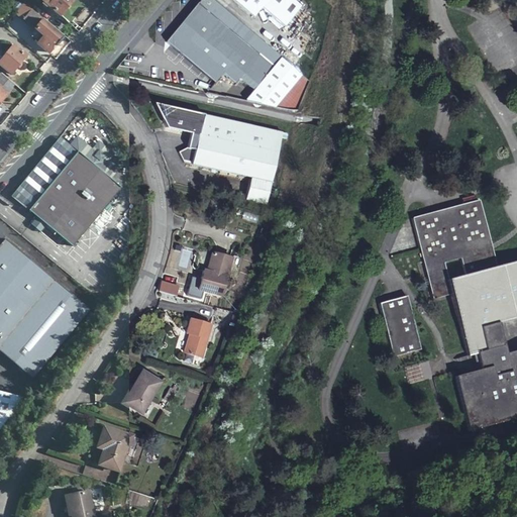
[(78,0),(42,0),(55,10),(54,11),(60,17),(62,15),(72,23),(86,7),(78,0)]
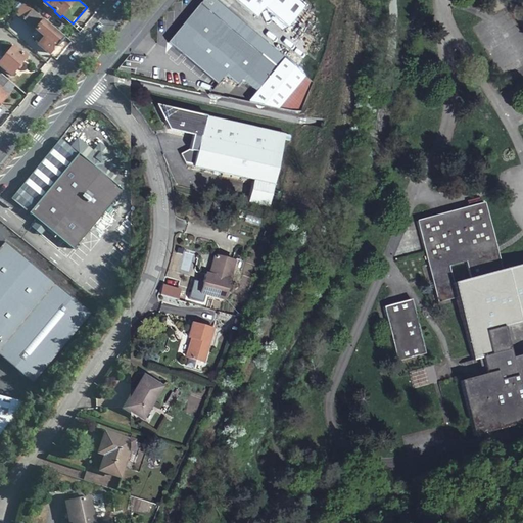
[(246,103),(276,110),(304,76),(283,58),(284,57),(216,0),(202,0),(168,43),(217,84),(225,75),(237,85),(242,80),(256,91),(246,103)]
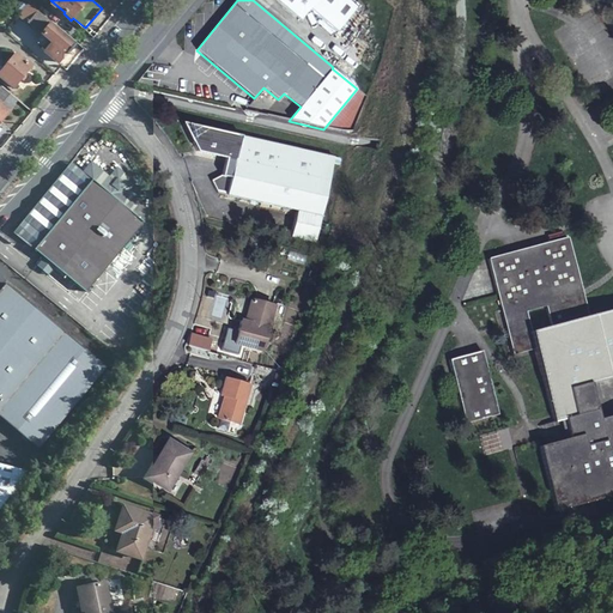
[(356,7),(346,0),(275,0),(299,20),(309,8),(337,31),(356,7)]
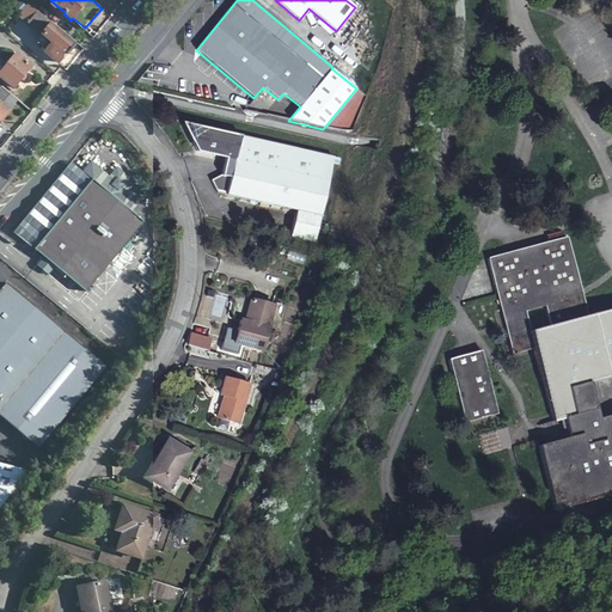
[(78,44),(41,13),(31,25),(54,44),(50,47),(48,44),(47,47),(49,49),(47,51),(59,63),(66,54),(68,56),(78,44)]
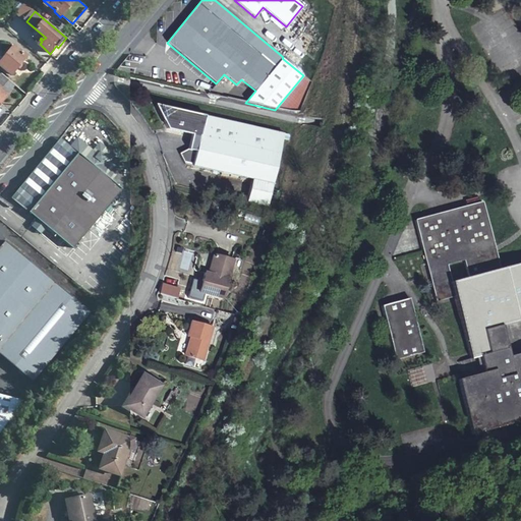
[(15,47),(0,64),(12,75),(27,57),(15,47)]
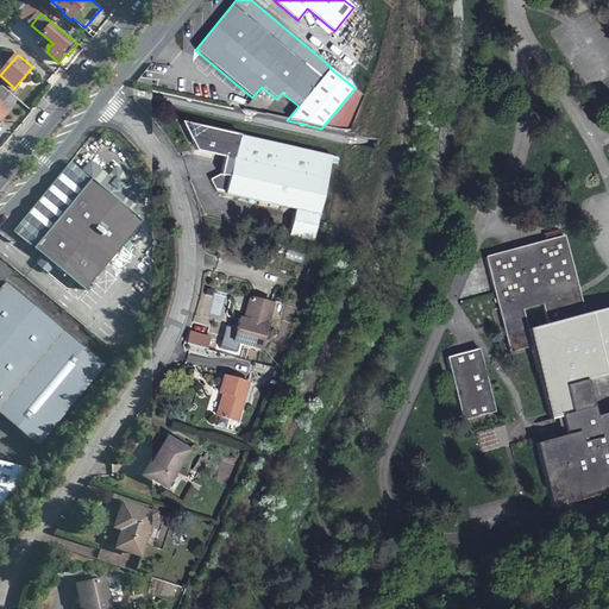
[(10,110),(18,99),(0,83),(0,123),(11,112),(10,110)]
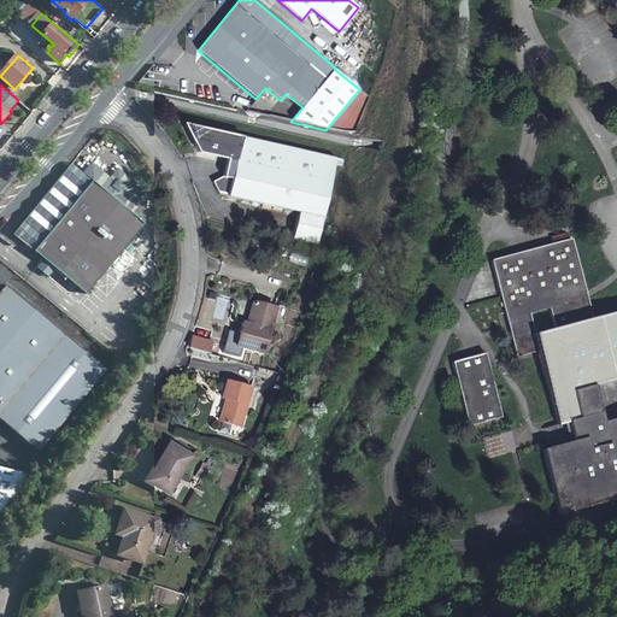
[(299,212),(322,218),(334,164),(340,165),(341,159),(182,124),(198,154),(227,160),(223,177),(212,182),(221,195),(299,212)]
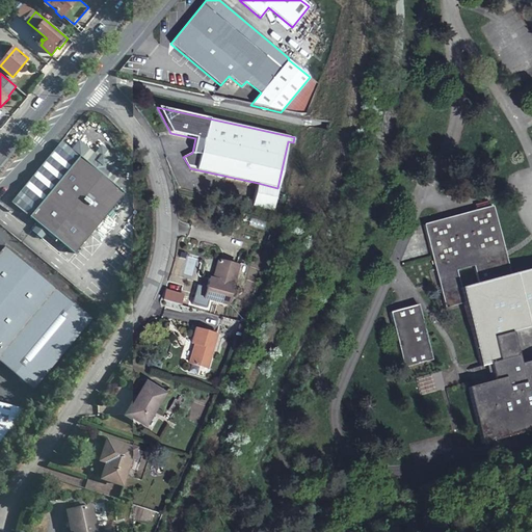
[(62,140),(12,201),(32,217),(81,156),(73,149),(62,140)]
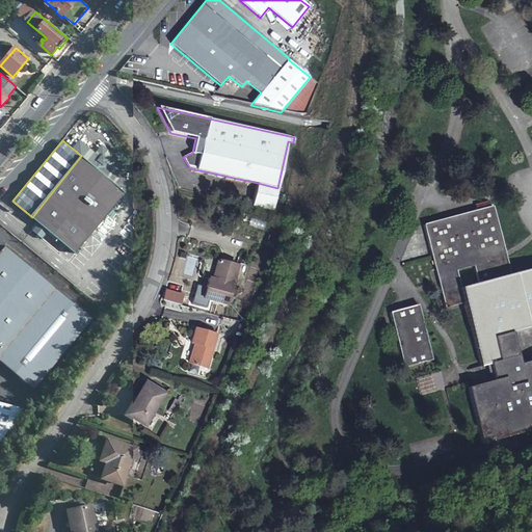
[(73,149),(81,156),(120,187),(126,179),(111,167),(118,158),(102,145),(96,154),(80,140),(73,149)]
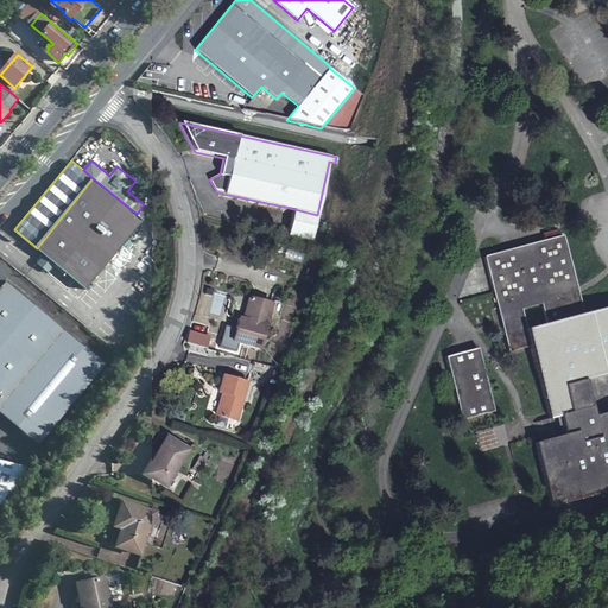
[(93,178),(37,248),(45,255),(57,264),(87,289),(144,221),(137,214),(93,178)]
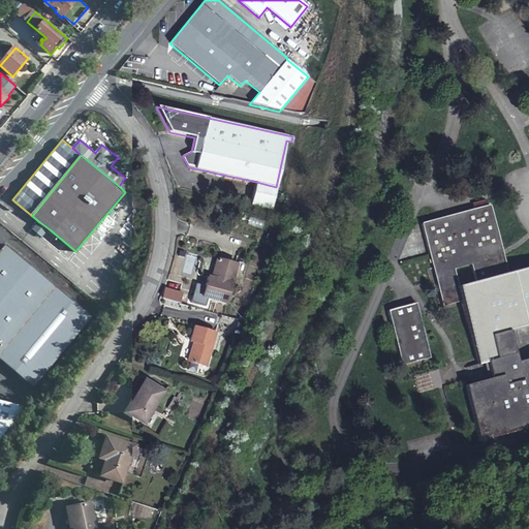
[(271,209),(276,187),(256,182),(251,205),(271,209)]
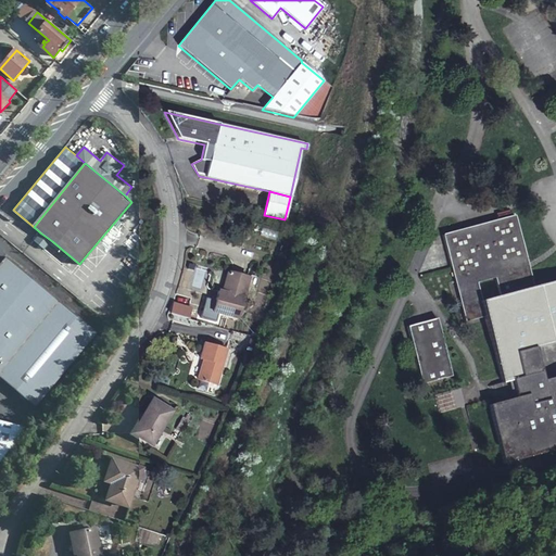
[(515,216),(442,236),(465,320),(484,316),(502,383),(507,382),(512,380),(516,397),(512,399),(488,405),(504,465),(555,450),(555,280),(533,287),(515,216)]
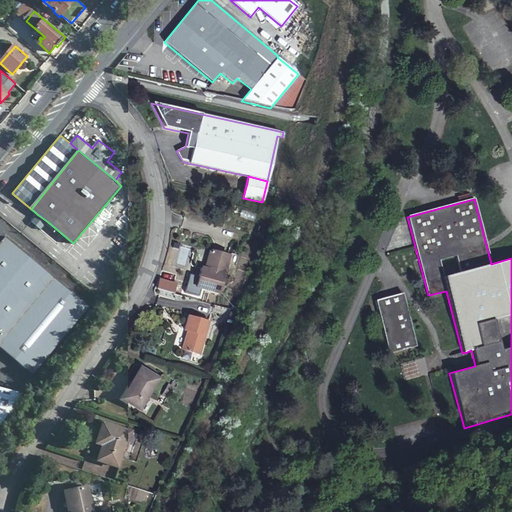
[(48,222),(38,215),(32,222),(42,230),(48,222)]
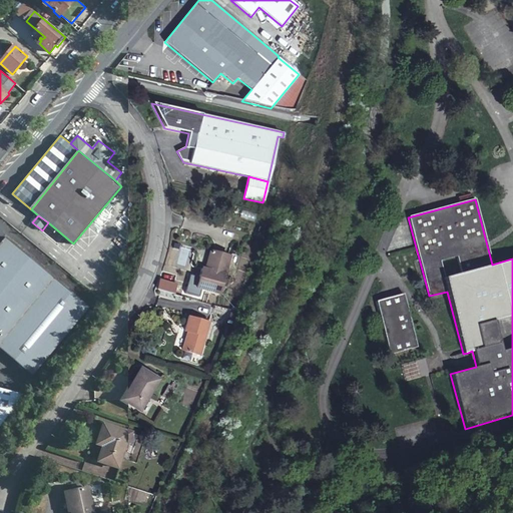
[(6,237),(0,243),(0,347),(34,376),(90,308),(6,237)]
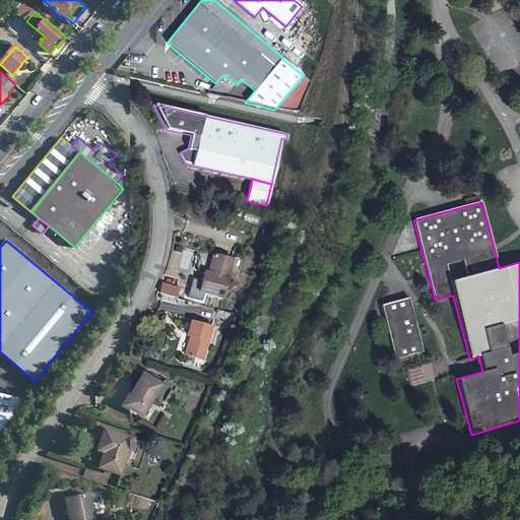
[(226,278),(233,260),(212,255),(206,273),(204,272),(199,291),(221,297),(226,278)]
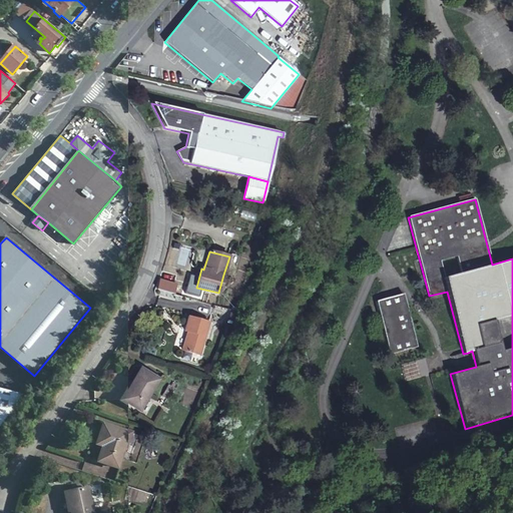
[(232,254),(229,257),(223,275),(232,278),(237,258),(236,255),(232,254)]
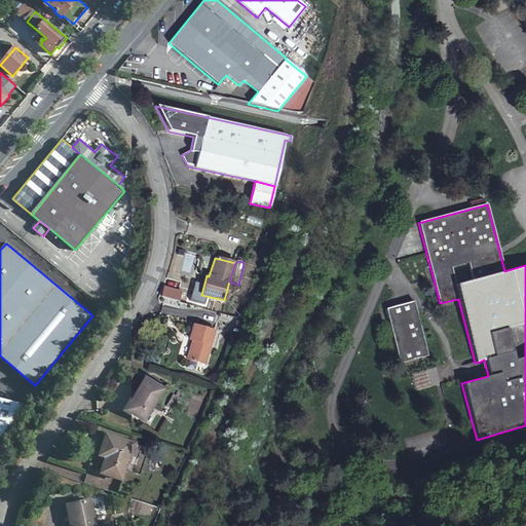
[(427,355),(413,301),(385,309),(400,364),(427,355)]
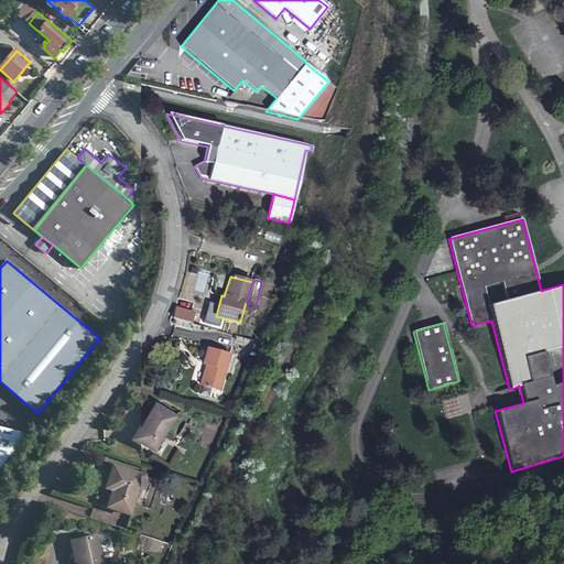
[(228,353),(207,347),(203,365),(206,366),(202,386),(218,390),(228,353)]
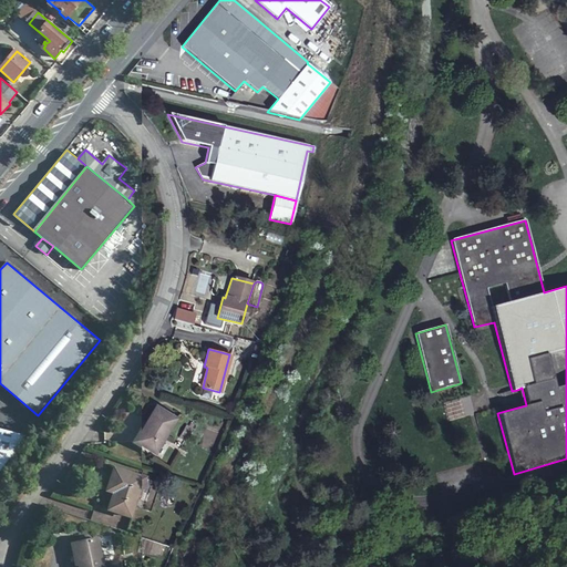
[(517,390),(522,406),(526,405),(522,388),(517,390)]
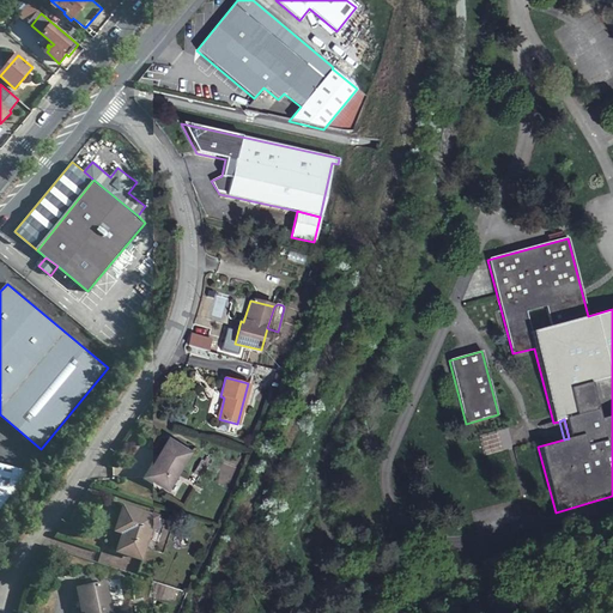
[(168,441),(158,456),(162,459),(149,480),(168,491),(190,453),(168,441)]
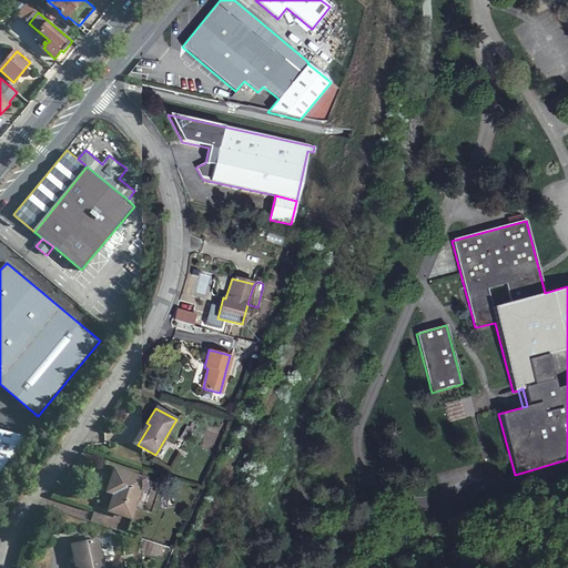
[(150,425),(146,423),(134,443),(138,445),(150,425)]
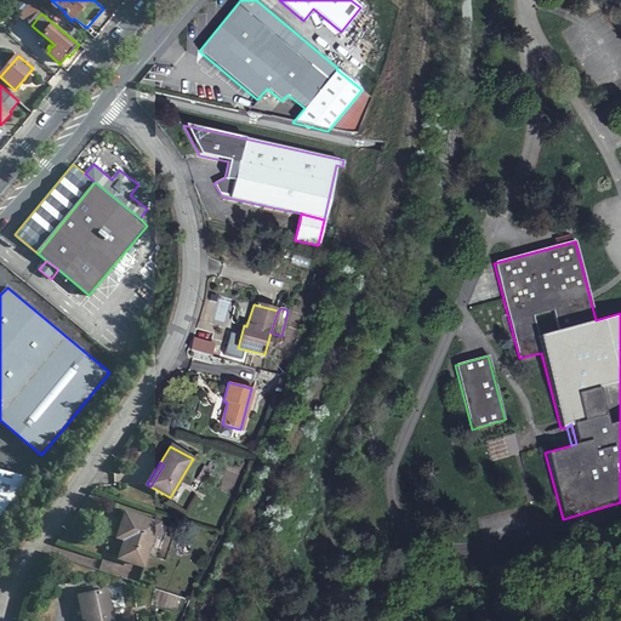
[(210,469),(204,466),(195,479),(201,483),(210,469)]
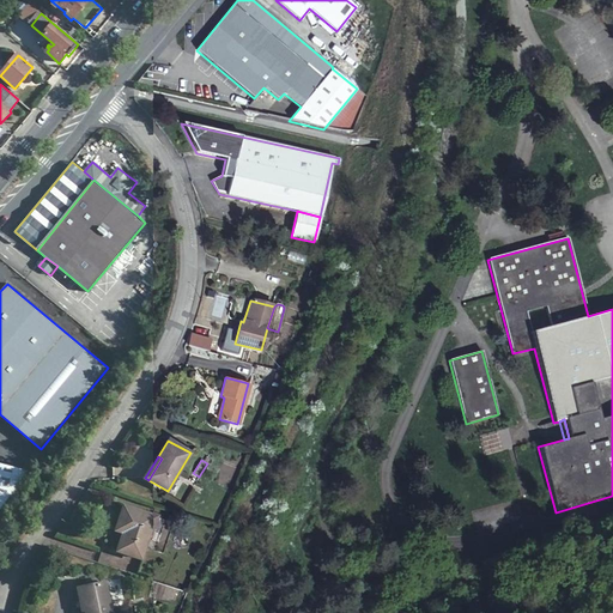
[(0,509),(28,471),(0,462),(0,509)]
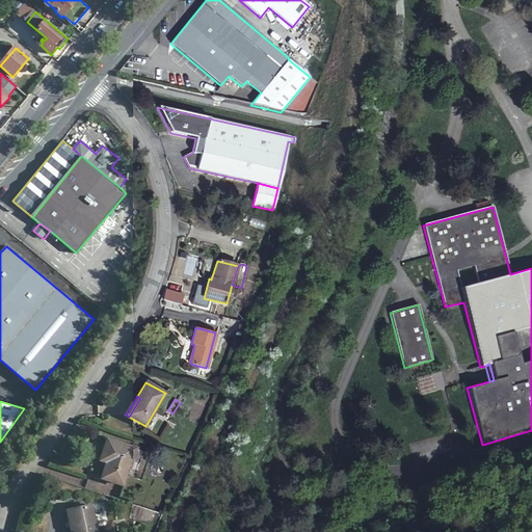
[(123,485),(135,448),(108,440),(104,453),(110,455),(107,464),(103,479),(123,485)]
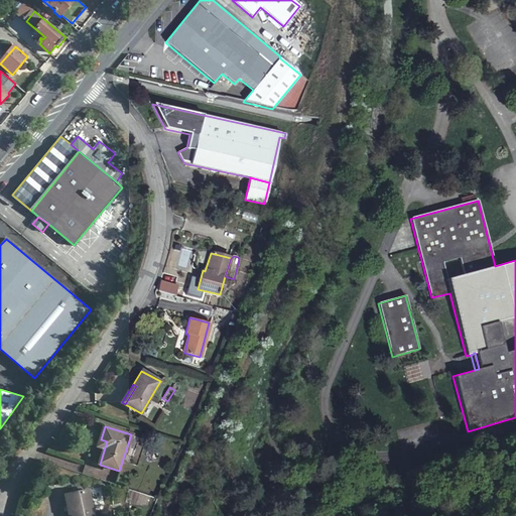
[(107,441),(101,439),(98,447),(104,450),(107,441)]
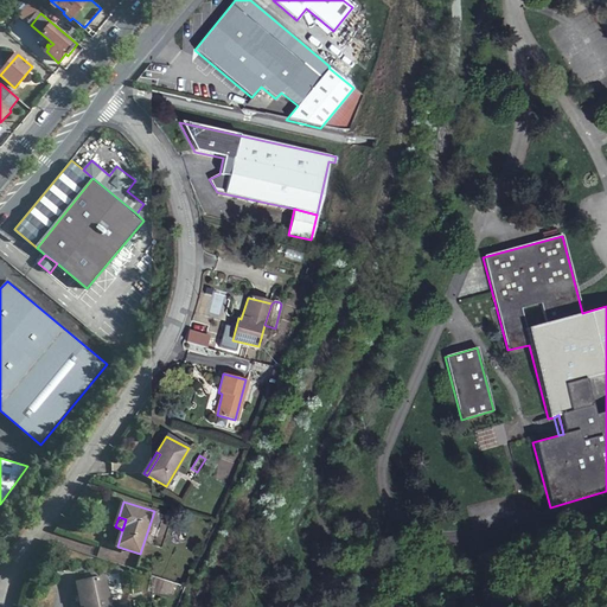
[(109,606),(103,576),(81,581),(85,605),(85,606),(109,606)]
